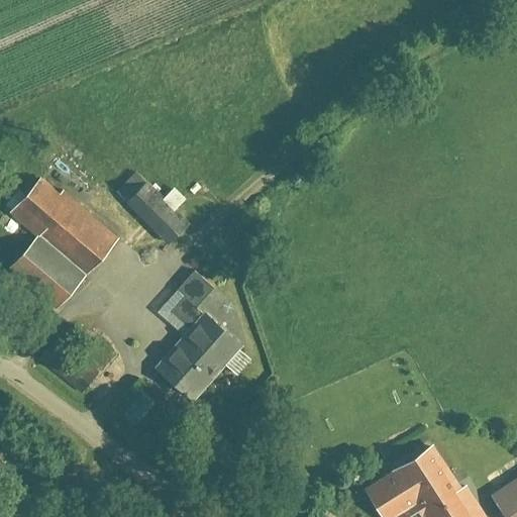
[(46,173),(10,213),(85,278),(120,237),(46,173)]
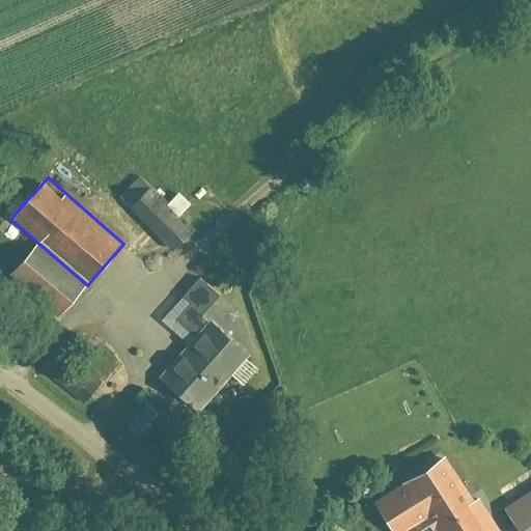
[(158,184),(129,215),(169,253),(198,223),(158,184)]
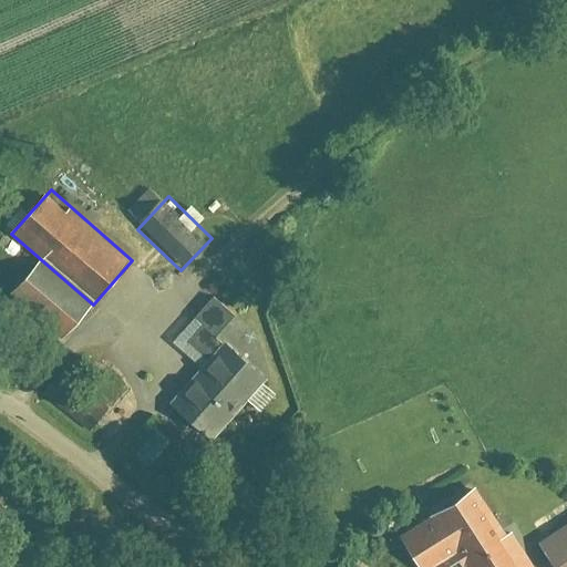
[(42,271),(14,303),(63,346),(91,313),(42,271)]
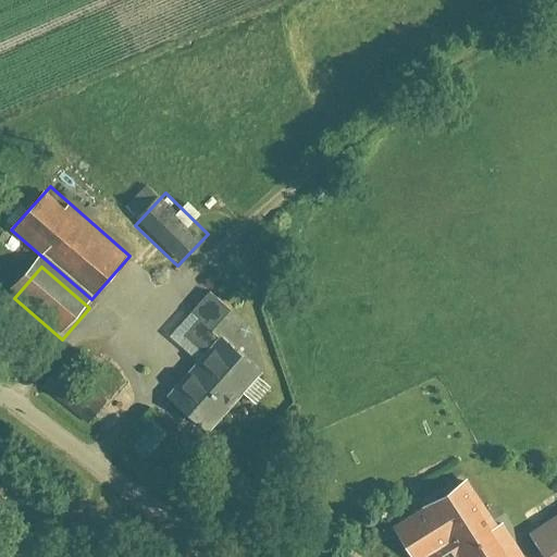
[(174,338),(205,366),(176,397),(212,429),(258,376),(244,364),(246,362),(194,317),(174,338)]
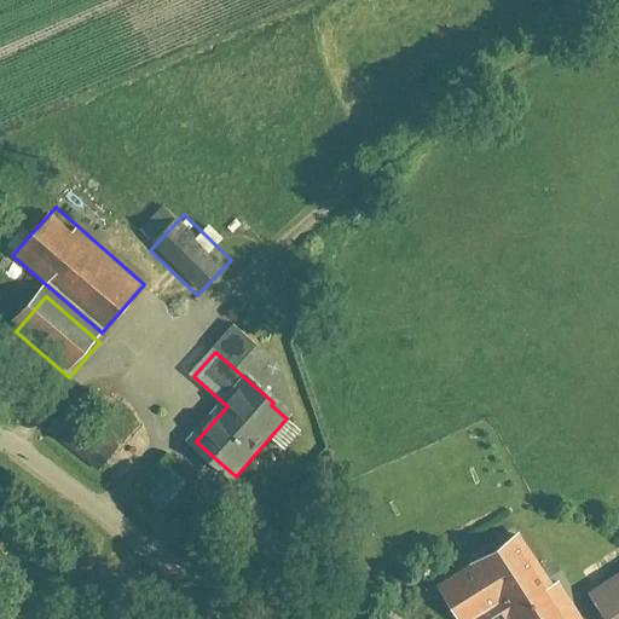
[(443,597),(456,618),(504,618),(505,618),(618,618),(618,580),(580,606),(537,527),(474,562),(481,573),(443,597)]
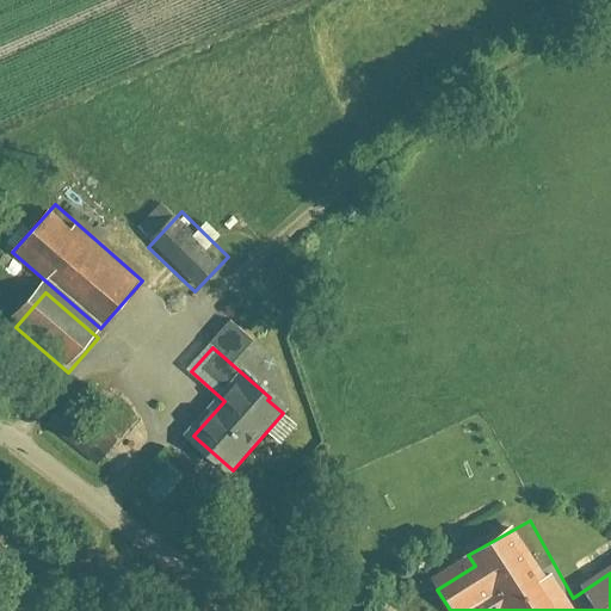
[(0,544),(0,567),(12,554),(0,544)]
